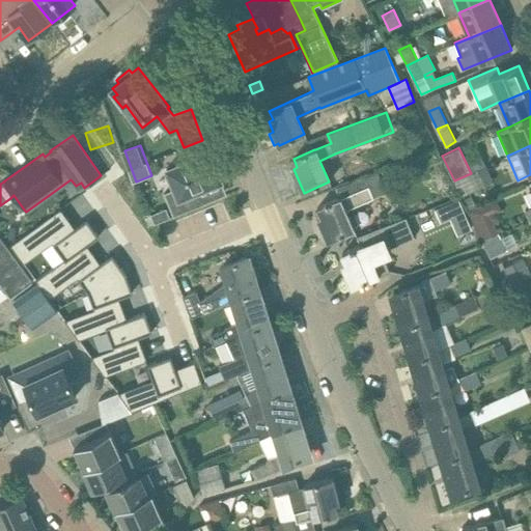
[(219,182),(221,180),(220,178),(216,168),(220,167),(215,155),(211,156),(210,154),(208,151),(206,152),(207,152),(189,160),(188,156),(173,162),(174,166),(169,168),(167,169),(167,171),(168,171),(175,189),(164,193),(173,217),(204,203),(199,189),(219,180),(219,182)]
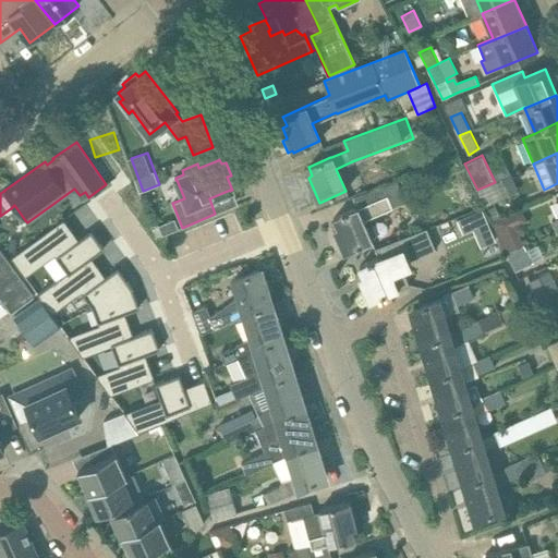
[(510,174),(495,182),(477,190),(485,206),(518,191),(510,174)]
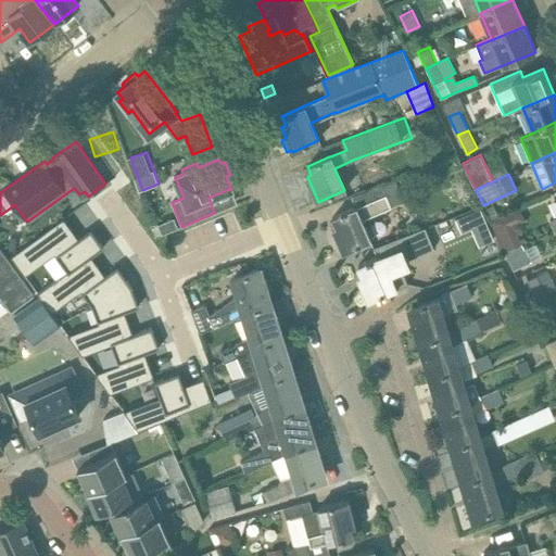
[(332,227),(338,238),(333,240),(339,253),(343,251),(344,252),(371,240),(362,220),(391,207),(391,206),(404,201),(395,179),(381,186),(384,193),(332,216),(337,225),(332,227)]
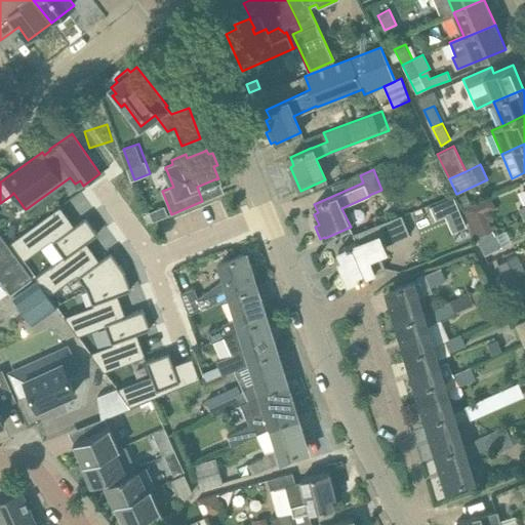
[(453,196),(431,206),(436,218),(458,208),(453,196)]
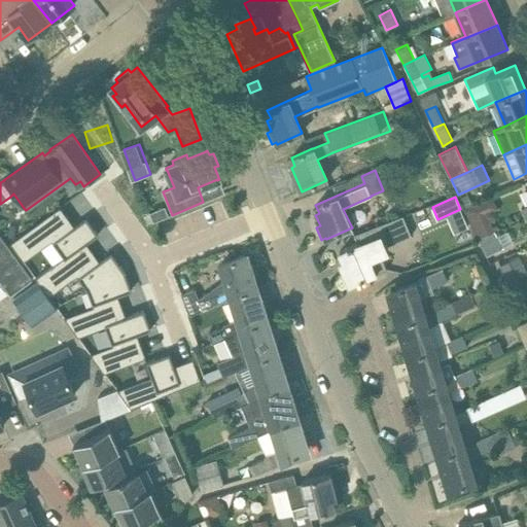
[(481,202),(464,210),(478,239),(495,231),(487,214),(481,202)]
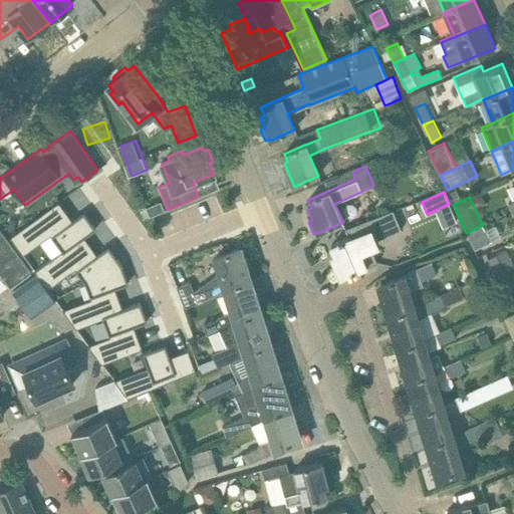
[(59,202),(10,237),(23,255),(39,244),(50,260),(61,252),(84,237),(96,229),(84,213),(72,221),(59,202)]
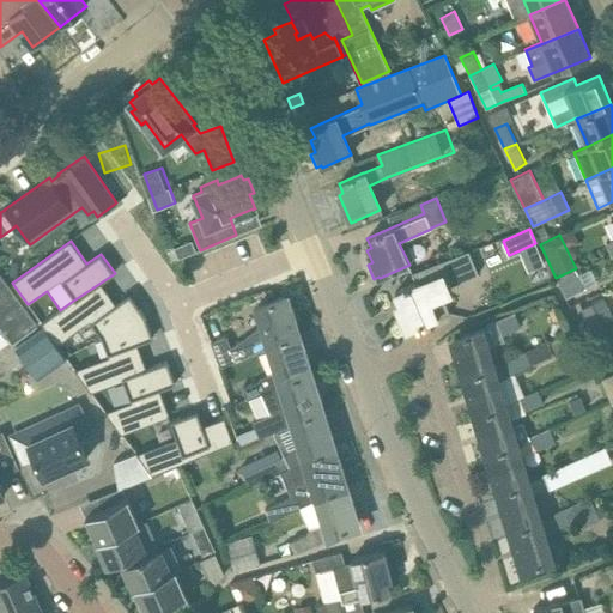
[(193,243),(175,249),(178,260),(196,253),(193,243)]
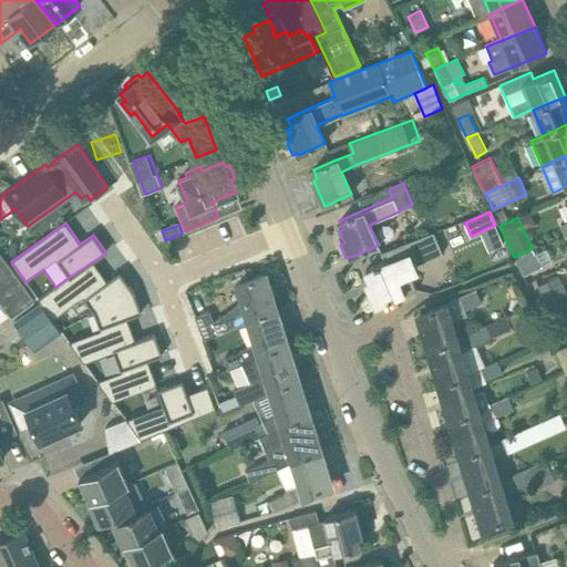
[(370,280),(366,281),(377,307),(414,290),(405,269),(441,254),(432,233),(383,251),(388,261),(366,270),(370,280)]
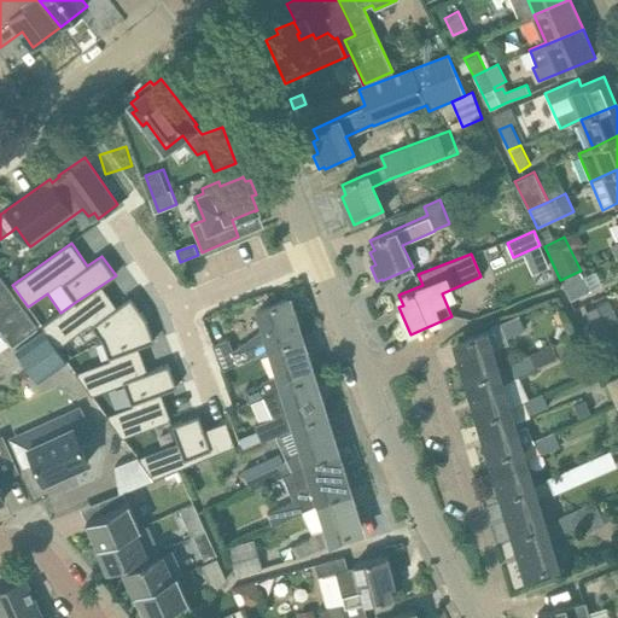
[(0,328),(4,333),(7,339),(12,345),(41,325),(0,267),(0,328)]
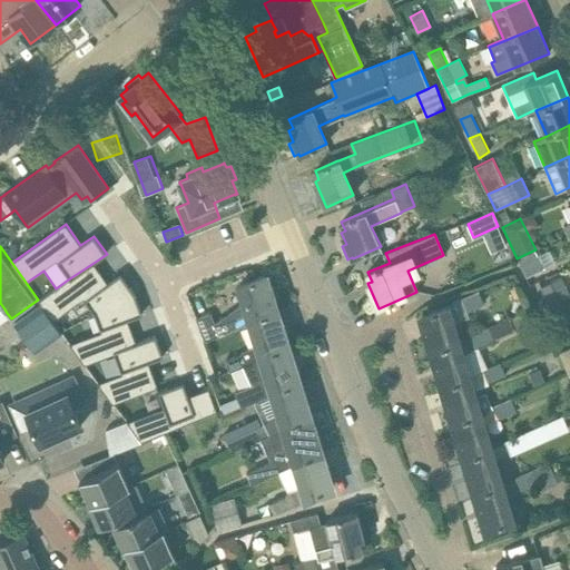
[(537,251),(518,258),(527,277),(544,267),(537,251)]
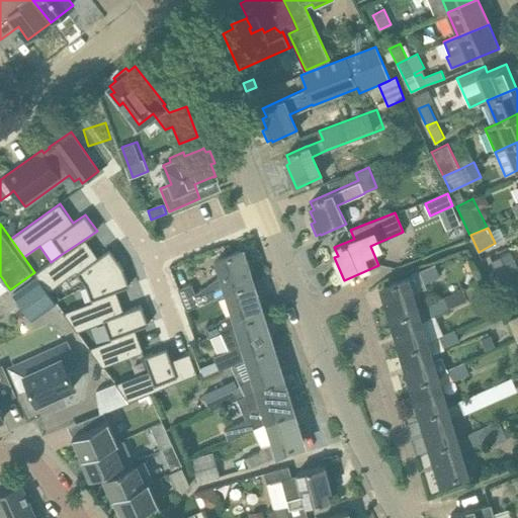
[(51,262),(35,273),(49,290),(76,271),(86,285),(121,266),(109,249),(98,257),(85,239),(62,254),(51,262)]
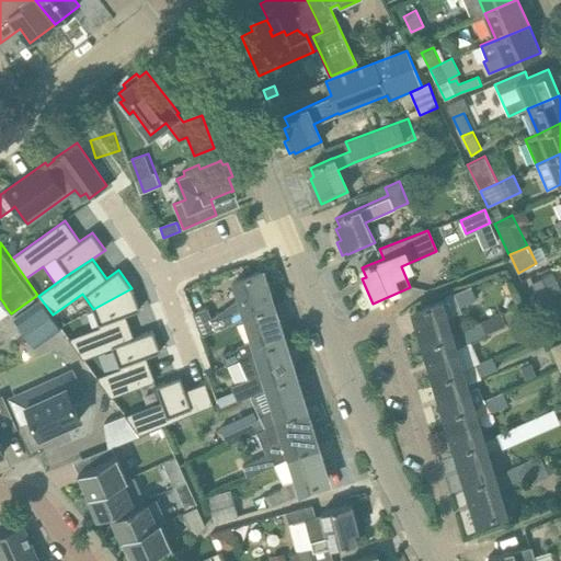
[(232,322),(244,318),(248,316),(272,306),(267,298),(272,296),(261,271),(233,283),(243,304),(227,310),(228,312),(212,319),(207,307),(192,313),(202,335),(233,323),(232,322)]
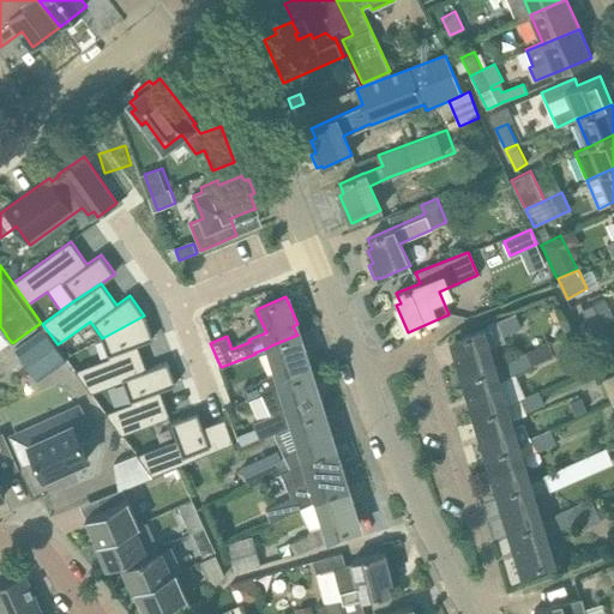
[(594,304),(582,309),(591,330),(603,324),(594,304)]
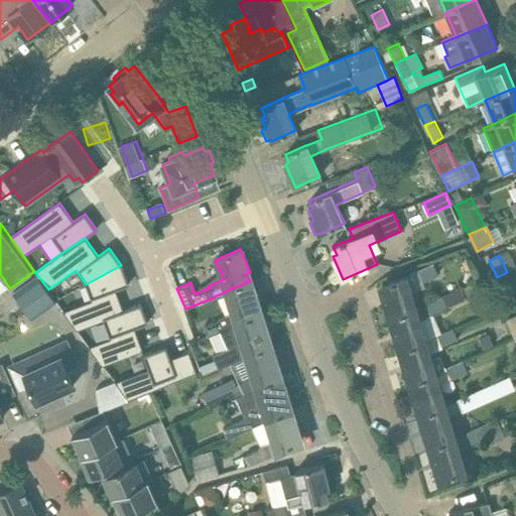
[(417,270),(421,281),(437,274),(433,264),(417,270)]
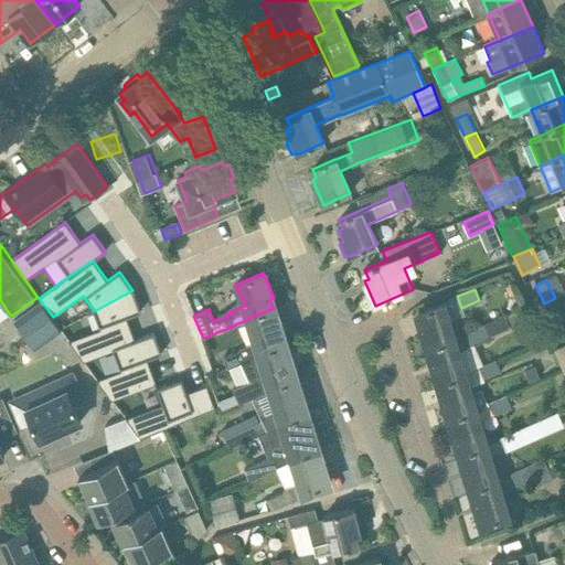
[(100,329),(70,340),(84,361),(114,350),(135,340),(127,317),(141,312),(132,290),(94,311),(100,329)]
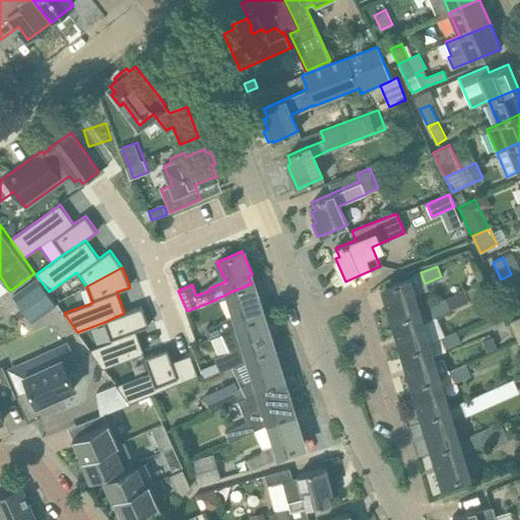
[(519,291),(511,274),(501,279),(509,296),(519,291)]
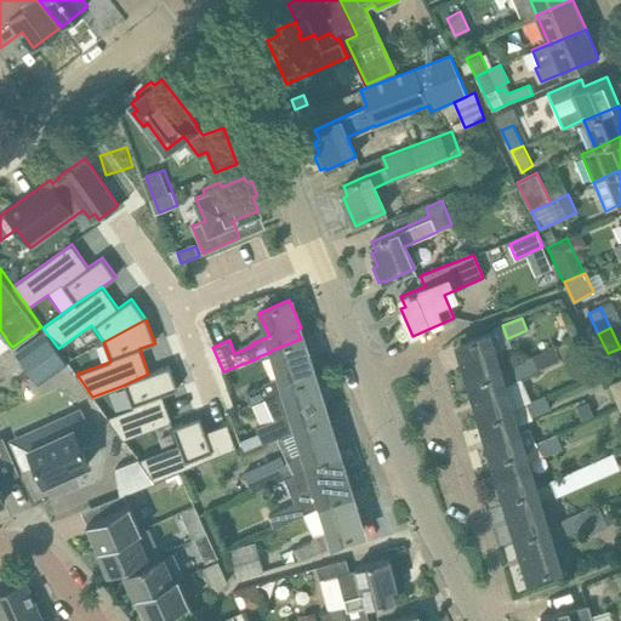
[(45,331),(16,353),(39,385),(68,363),(67,362),(45,331)]
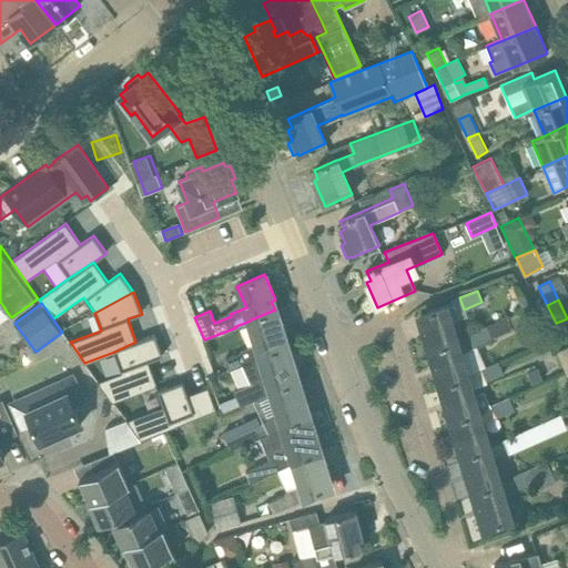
[(425,324),(421,326),(432,351),(458,338),(444,306),(442,306),(421,315),(425,324)]
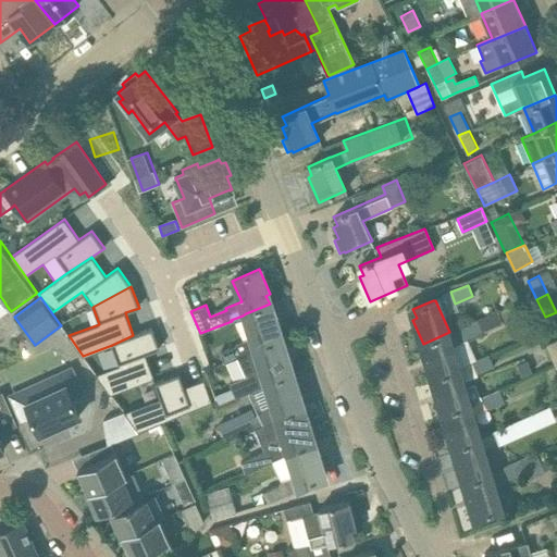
[(281,338),(276,330),(281,329),(270,304),(246,313),(243,316),(251,336),(236,343),(237,345),(220,353),(224,362),(237,357),(237,358),(281,338)]
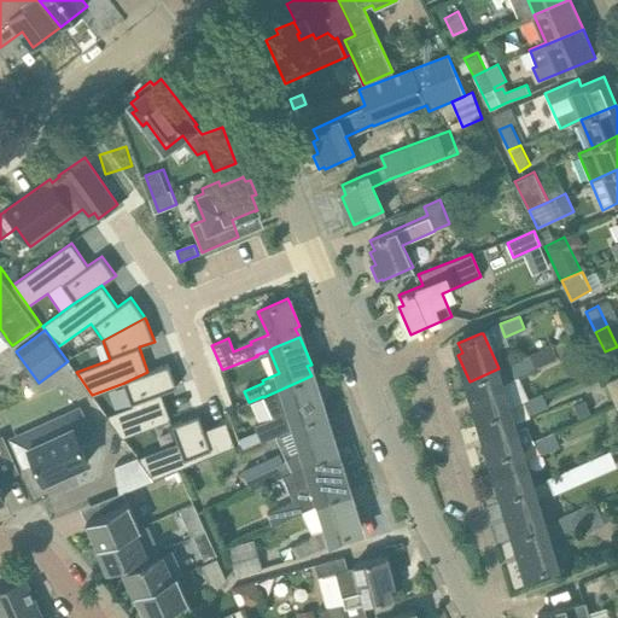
[(552,344),(499,368),(502,379),(518,373),(519,375),(536,368),(558,357),(552,344)]
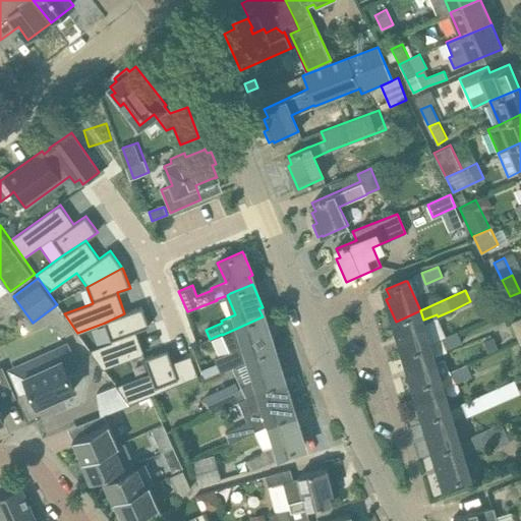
[(111,342),(90,350),(103,368),(104,368),(143,353),(135,331),(150,326),(141,307),(124,313),(105,323),(111,342)]
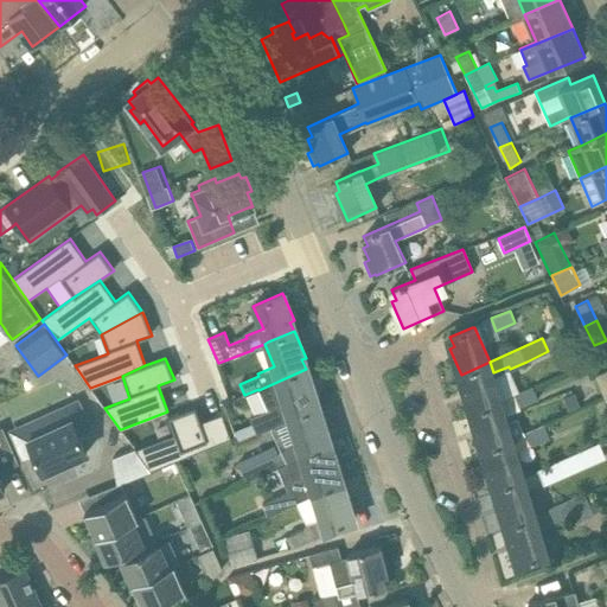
[(490,362),(461,375),(466,385),(461,387),(473,414),(502,401),(515,395),(516,395),(521,393),(510,369),(509,366),(493,372),(490,362)]
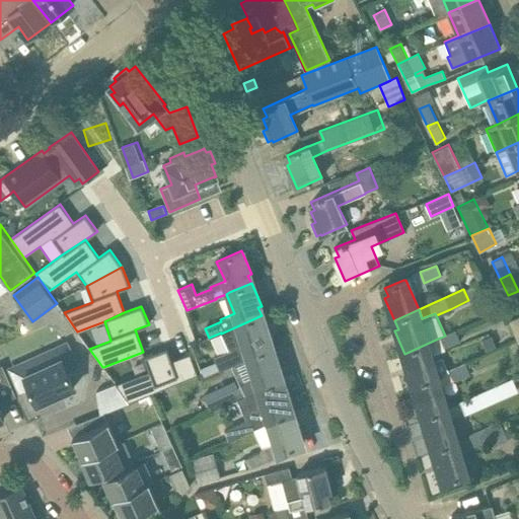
[(272,348),(268,340),(272,339),(262,315),(221,334),(230,353),(215,360),(216,362),(200,368),(202,373),(204,377),(249,357),(272,348)]
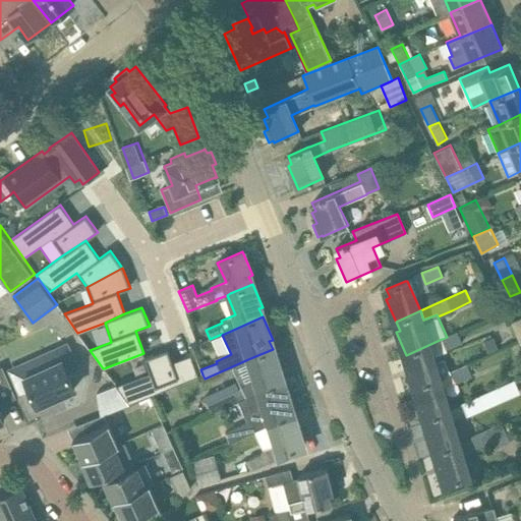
[(520,316),(510,322),(519,345),(520,344),(520,316)]
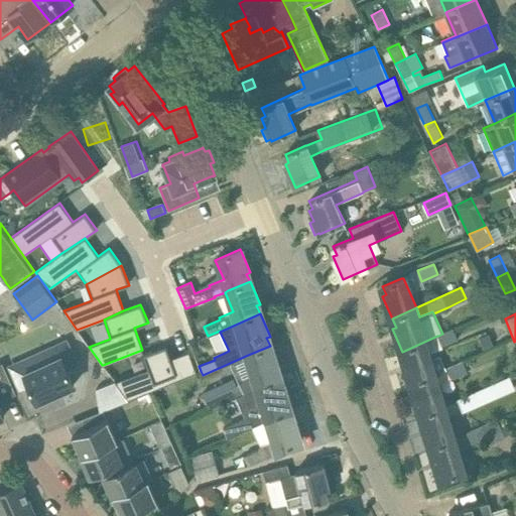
[(438,336),(437,336),(442,346),(458,339),(454,329),(442,334),(438,336)]
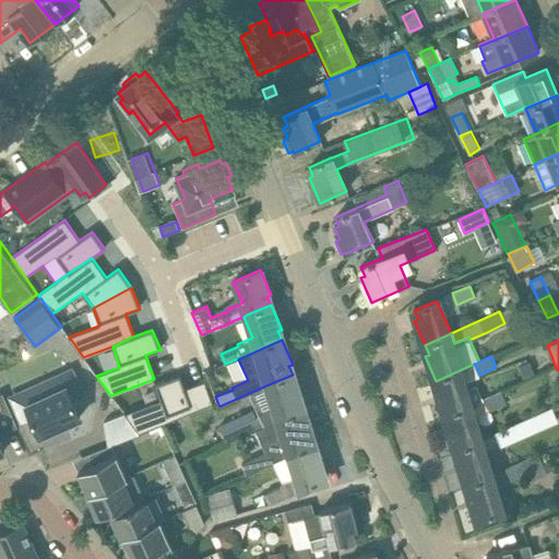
[(439,390),(436,391),(447,417),(468,407),(473,405),(463,383),(479,376),(479,375),(474,364),(462,369),(436,381),(439,390)]
